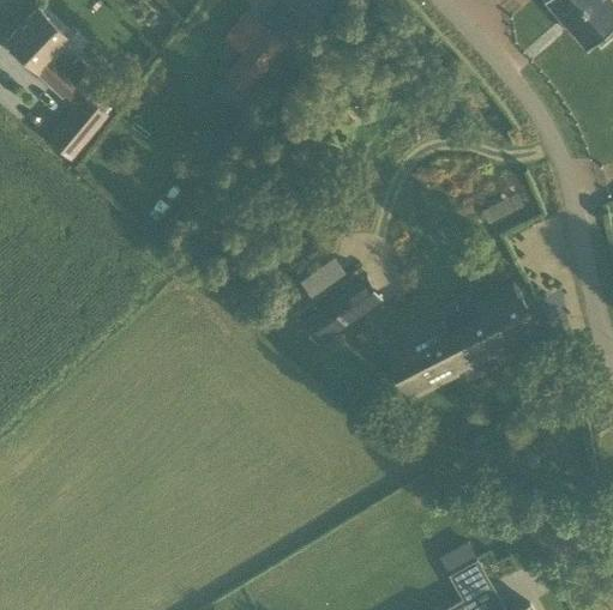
[(286,0),(299,12),(310,0),(286,0)]
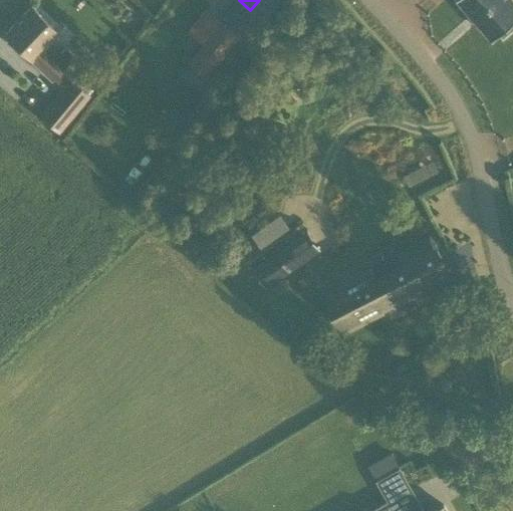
[(502,38),(512,28),(512,3),(510,0),(457,0),(456,1),(470,17),(470,16),(478,26),(491,42),(500,35),(502,38)]
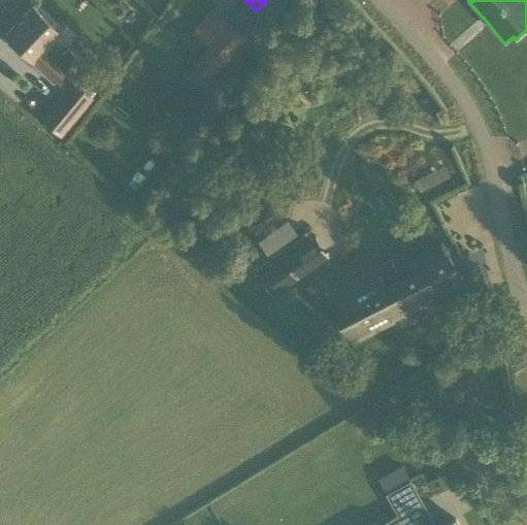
[(48,47),(60,36),(31,8),(3,38),(53,86),(74,63),(64,54),(59,59),(48,47)]
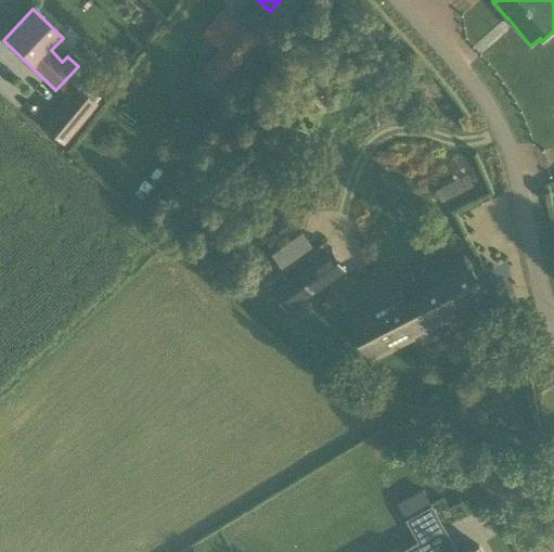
[(86,86),(80,92),(94,105),(95,104),(100,99),(86,86)]
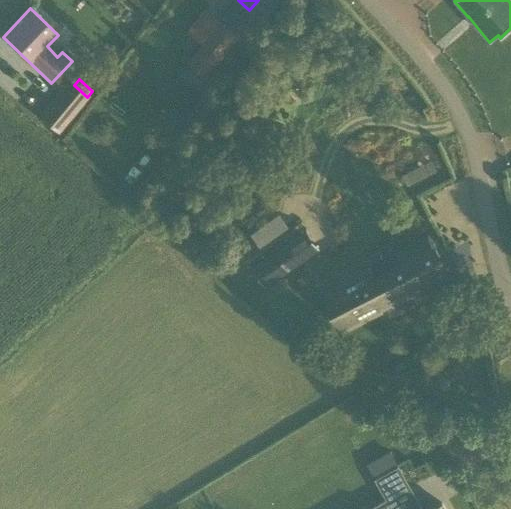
[(69,81),(47,106),(36,119),(56,136),(67,124),(89,99),(87,97),(74,85),(69,81)]
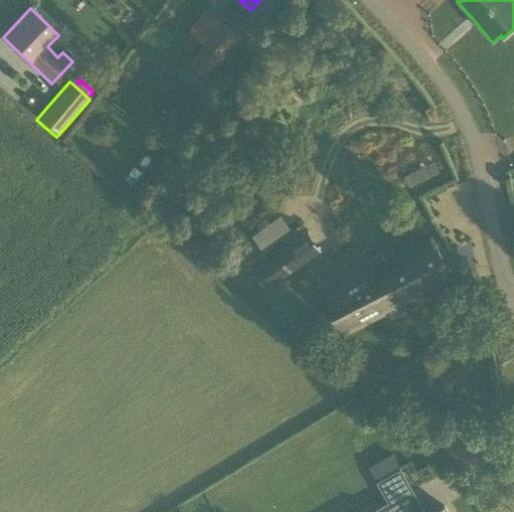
[(409,188),(426,179),(421,169),(404,178),(409,188)]
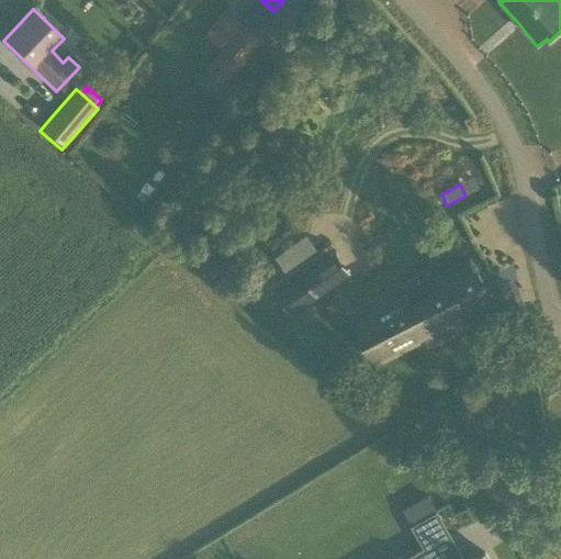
[(277,258),(287,272),(321,249),(311,235),(277,258)]
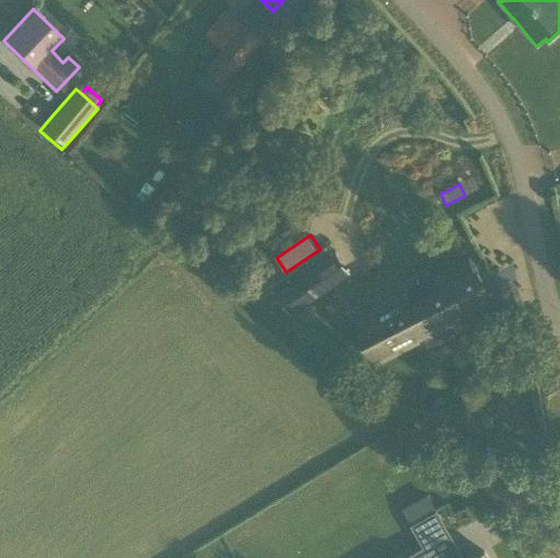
[(454,314),(487,297),(480,285),(468,261),(434,279),(436,285),(406,300),(403,295),(354,320),(354,321),(366,316),(388,359),(377,365),(377,366),(419,345),(418,342),(429,337),(431,340),(459,325),(454,314)]
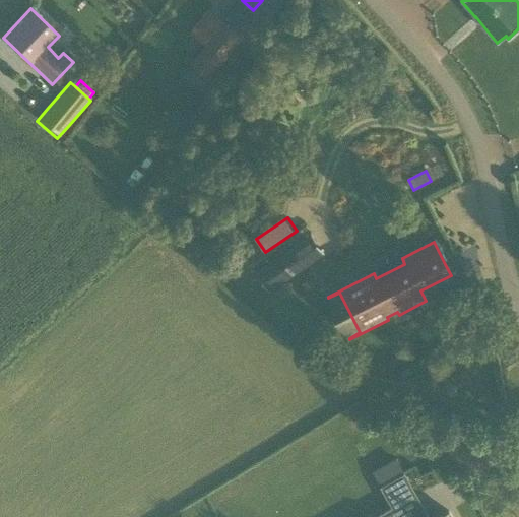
[(289,249),(254,273),(255,274),(260,271),(273,289),(268,294),(269,295),(304,269),(289,249)]
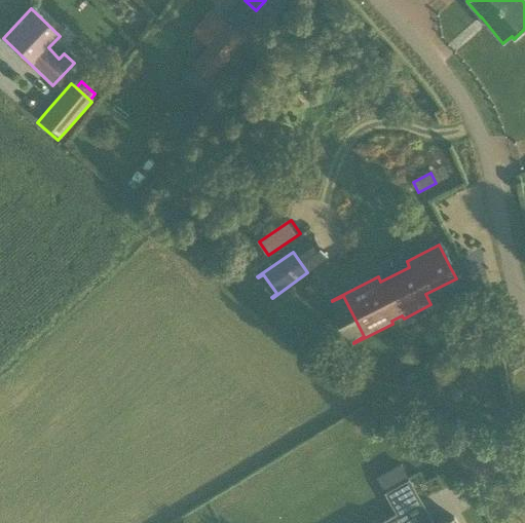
[(413,522),(407,512),(392,486),(386,490),(382,492),(397,518),(387,522),(413,522)]
